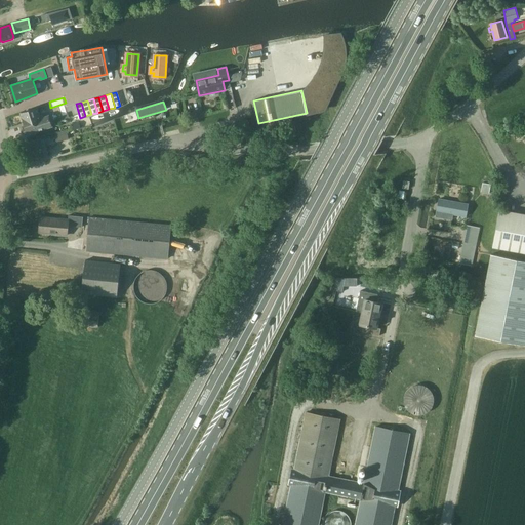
[(21,113),(23,119),(25,125),(23,126),(26,134),(51,125),(48,115),(40,118),(37,108),(21,113)]
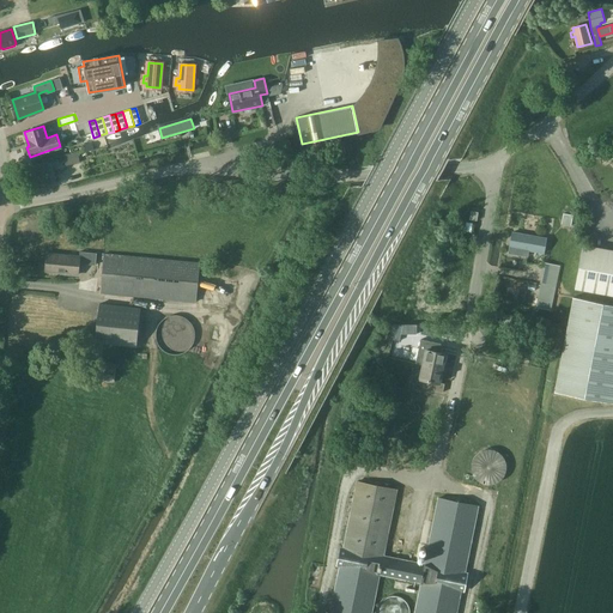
[(66,167),(80,163),(78,153),(64,157),(66,167)]
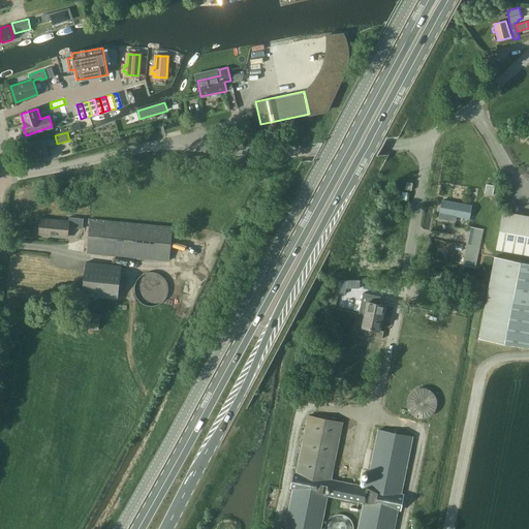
[(38,137),(39,141),(19,146),(23,164),(49,158),(44,144),(51,142),(50,135),(38,137)]
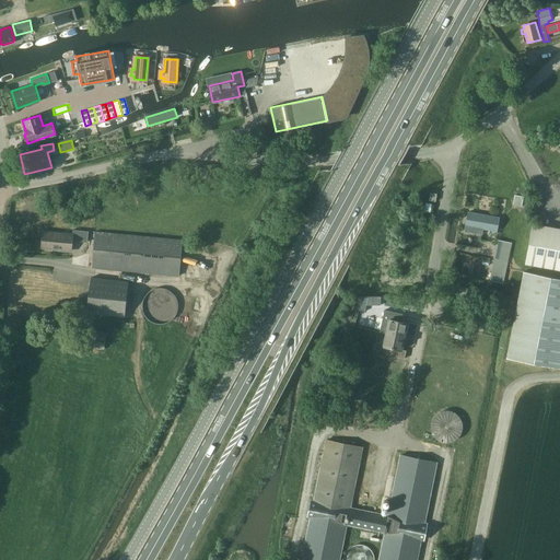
[(514,195),(512,203),(521,206),(523,197),(514,195)]
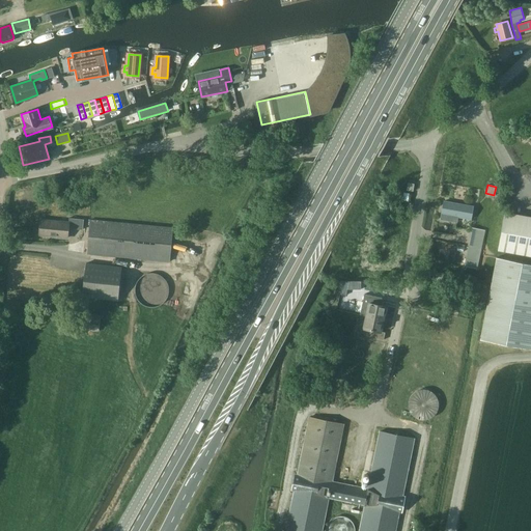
[(442,213),(441,219),(457,222),(458,216),(466,218),(471,219),(473,205),(466,204),(444,200),(442,213)]
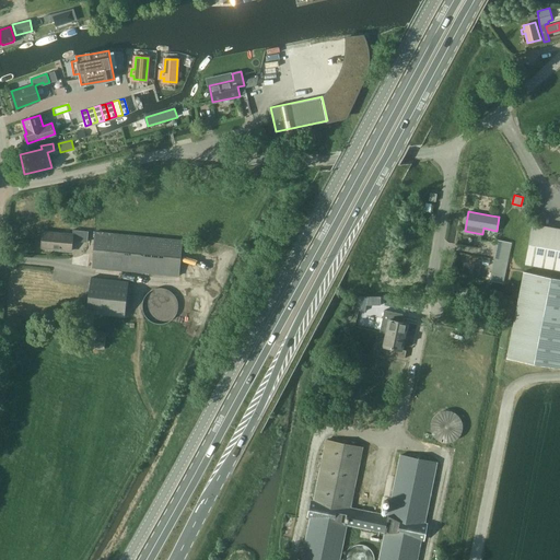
[(72,241),(88,242),(89,231),(73,230),(72,234),(43,231),(42,247),(71,251),(72,241)]
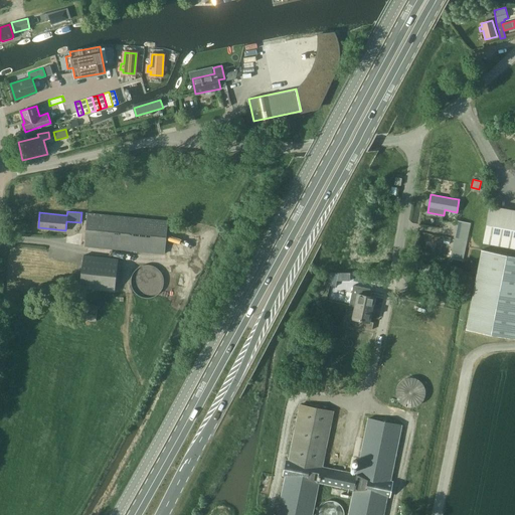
[(83,245),(165,253),(168,220),(88,213),(83,245)]
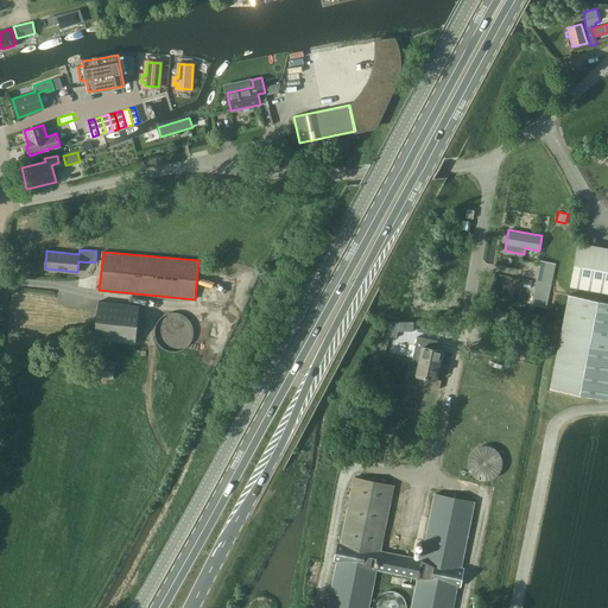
[(607,257),(583,253),(577,283),(607,287),(607,257)]
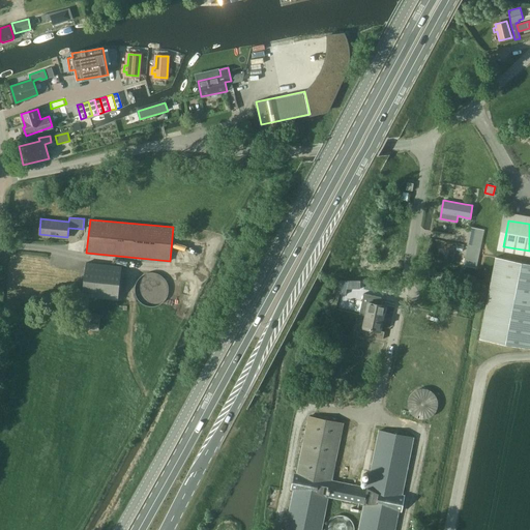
[(483,229),(471,227),(465,261),(464,266),(476,269),(483,229)]
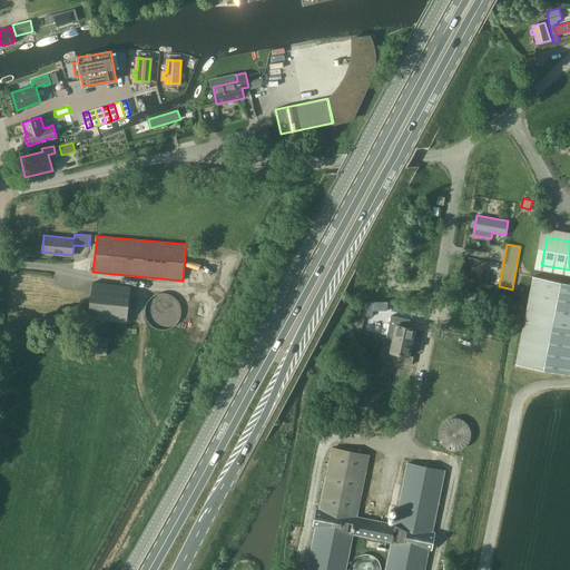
[(518,364),(569,373),(569,282),(533,276),(518,364)]
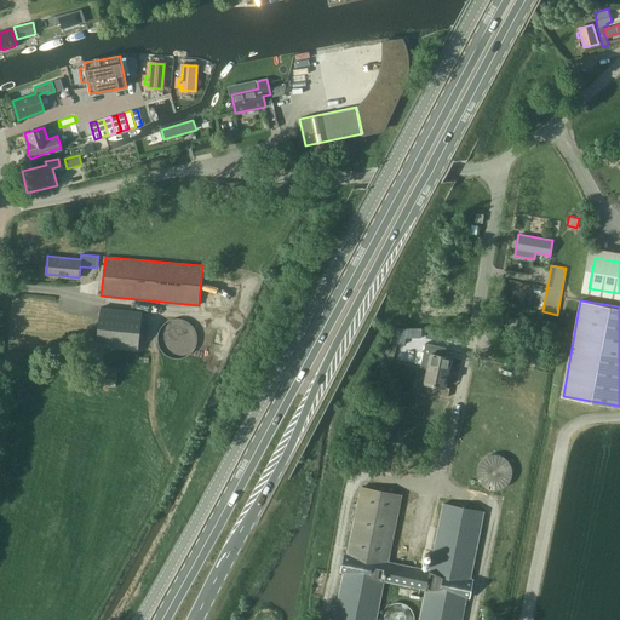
[(96,346),(138,351),(143,311),(101,306),(96,346)]
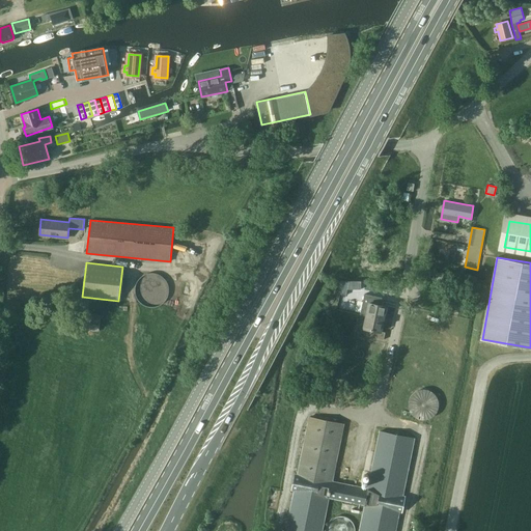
[(167,297),(168,290),(167,284),(164,279),(159,276),(152,274),(146,276),(141,279),(137,284),(136,290),(137,297),(141,302),(146,306),(152,307),(159,306),(164,302),(167,297)]
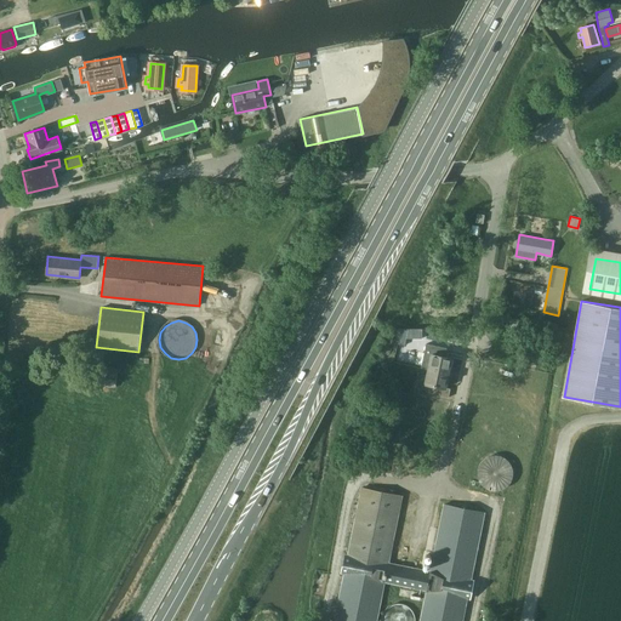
[(528,351),(551,351),(551,339),(528,339),(528,351)]
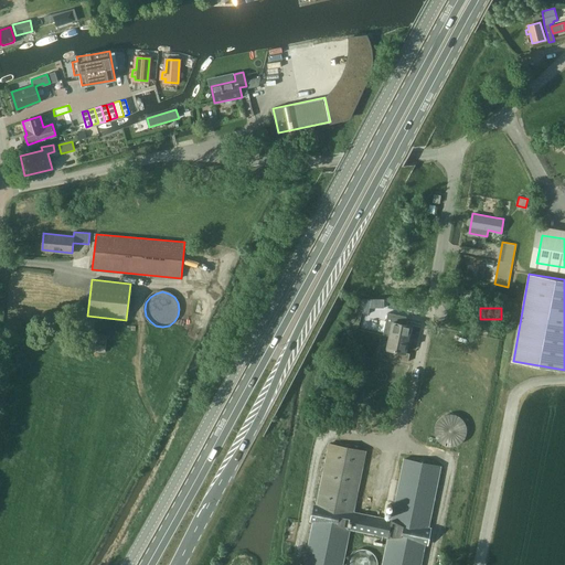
[(384,333),(390,334),(408,338),(411,324),(400,322),(401,316),(388,313),(384,333)]
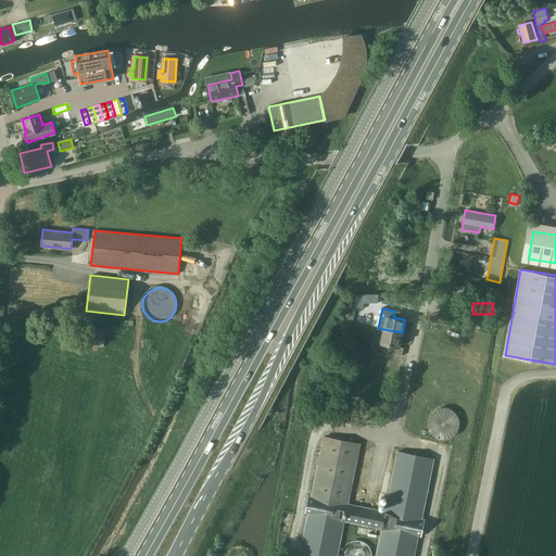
[(77,343),(104,346),(105,330),(79,327),(77,343)]
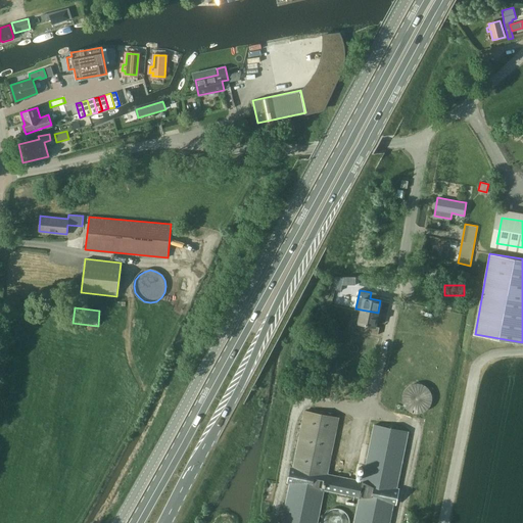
[(375,327),(378,313),(361,310),(359,323),(367,324),(366,331),(377,333),(378,328),(375,327)]
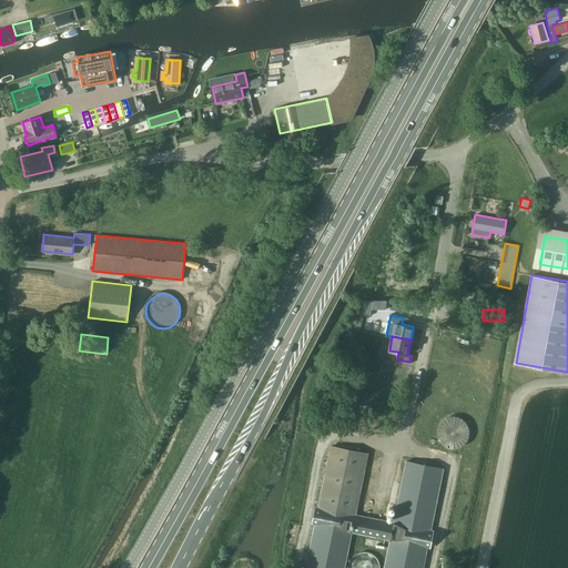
[(438,427),(436,433),(437,438),(439,444),(443,448),(448,450),(454,452),(460,450),(465,447),(468,443),(470,437),(469,430),(467,426),(464,422),(458,418),(453,418),(446,419),(442,423),(438,427)]
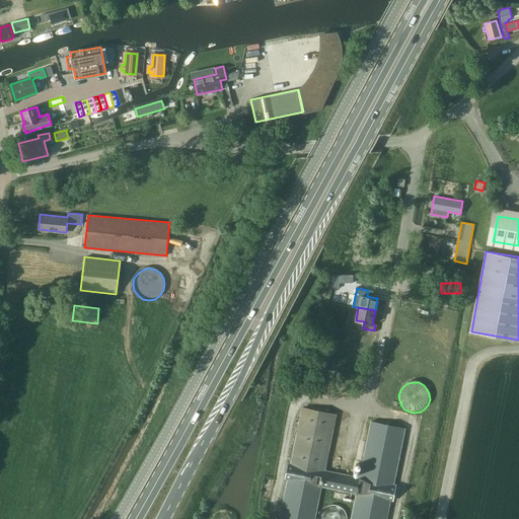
[(394,484),(393,483),(404,428),(371,421),(360,476),(324,469),(337,414),(302,406),(291,462),(290,462),(286,479),(287,479),(279,518),(314,518),(321,486),(357,493),(351,518),(386,518),(390,501),(391,501),(394,484)]
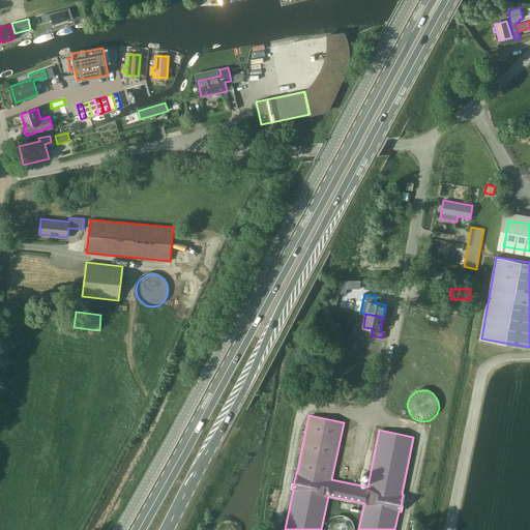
[(337,527),(340,529),(350,529),(347,524),(350,523),(344,512),(331,520),(336,528),(337,527)]
